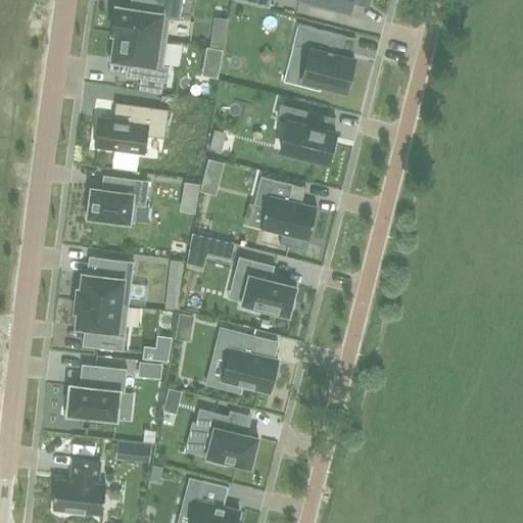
[(182,0),(141,0),(140,9),(115,6),(111,33),(167,40),(170,18),(180,20),(182,0)]
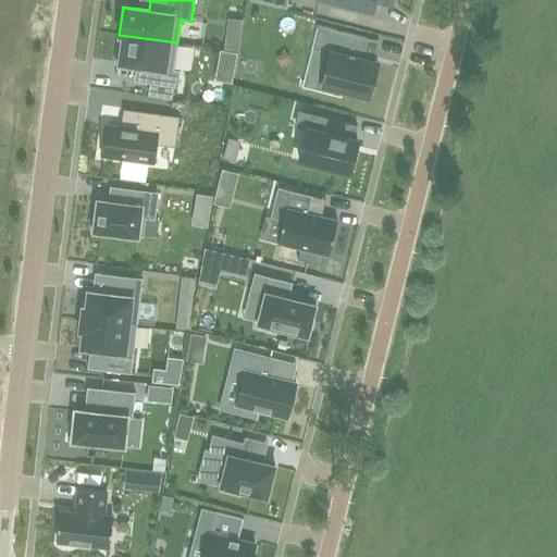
[(324,0),(373,12),(375,2),(375,0),(324,0)]
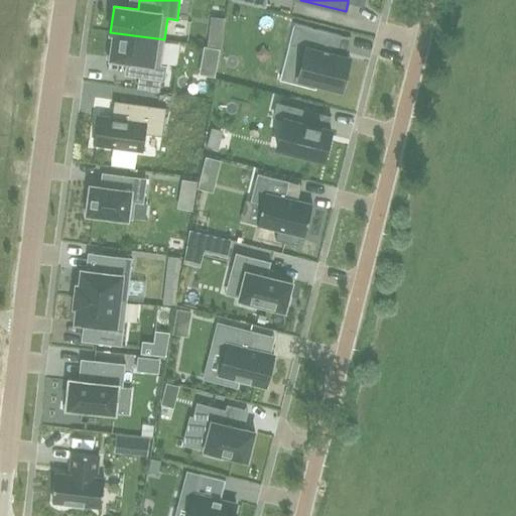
[(295,25),(290,44),(302,47),(293,82),(313,87),(315,82),(342,89),(349,57),(336,54),(341,34),(293,23),(293,24),(295,25)]
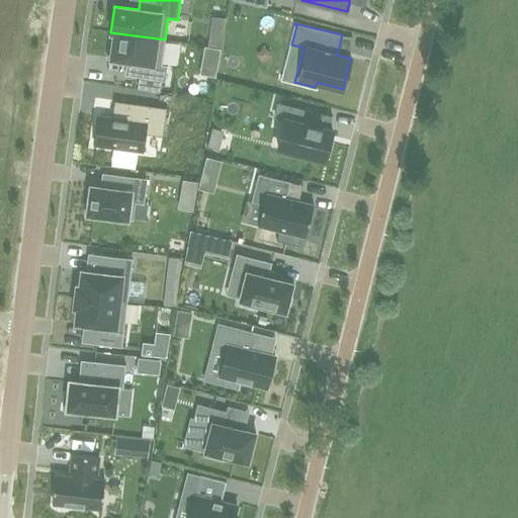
[(161,65),(165,39),(110,32),(110,33),(114,33),(113,42),(109,42),(107,58),(139,63),(137,77),(165,81),(167,66),(161,65)]
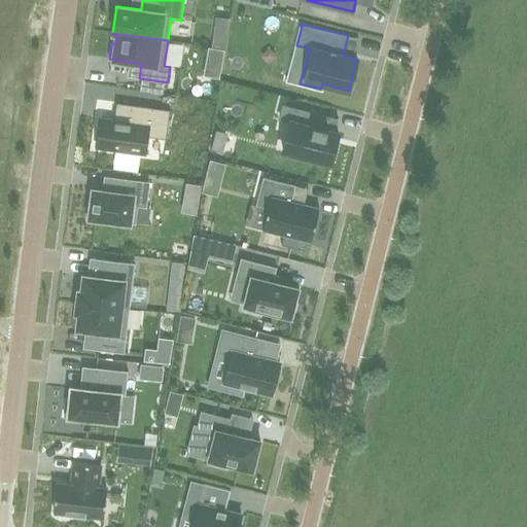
[(100,118),(97,146),(145,153),(147,136),(166,138),(170,110),(116,103),(114,119),(100,118)]
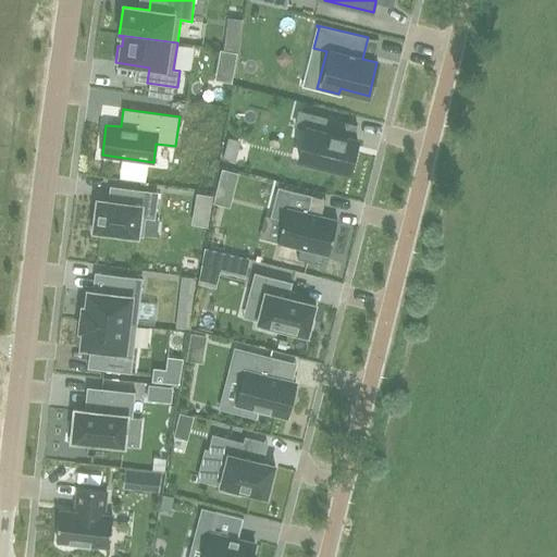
[(349,172),(357,140),(346,137),(349,123),(310,113),(298,159),(349,172)]
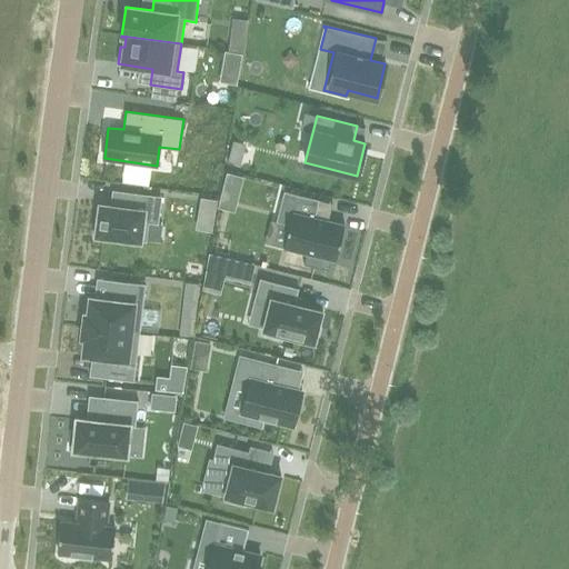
[(343,225),(315,217),(318,200),(283,191),(276,221),(289,225),(283,248),(335,260),(343,225)]
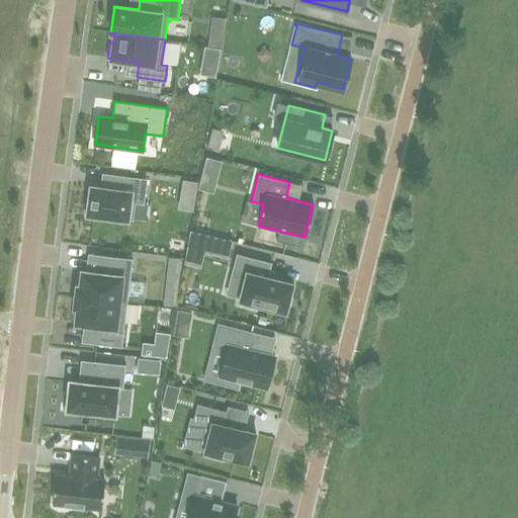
[(143,207),(146,179),(121,176),(119,189),(100,187),(92,186),(92,185),(90,185),(90,187),(89,200),(86,200),(84,217),(93,218),(93,214),(125,219),(125,220),(127,220),(132,220),(134,206),(143,207)]
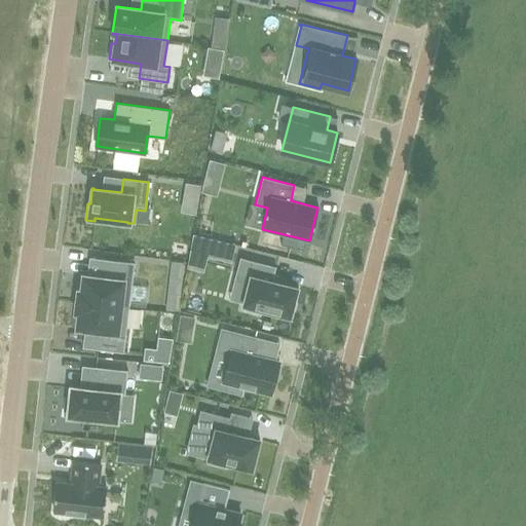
[(230,260),(234,245),(210,238),(205,254),(230,260)]
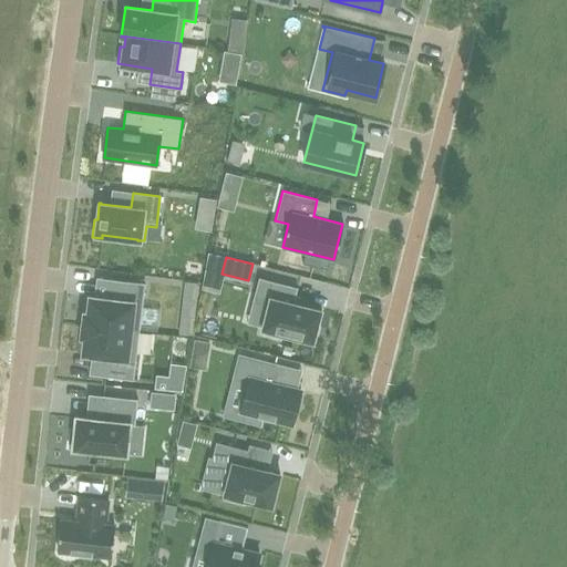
[(258,277),(255,294),(269,298),(261,328),(265,329),(264,333),(281,338),(282,333),(313,341),(321,309),(294,302),(297,287),(258,277)]
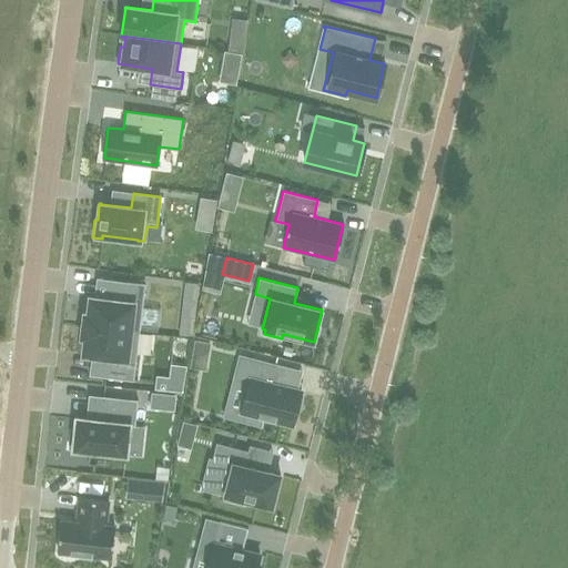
[(139,330),(144,283),(110,280),(108,298),(94,297),(87,296),(82,325),(139,332),(139,330)]
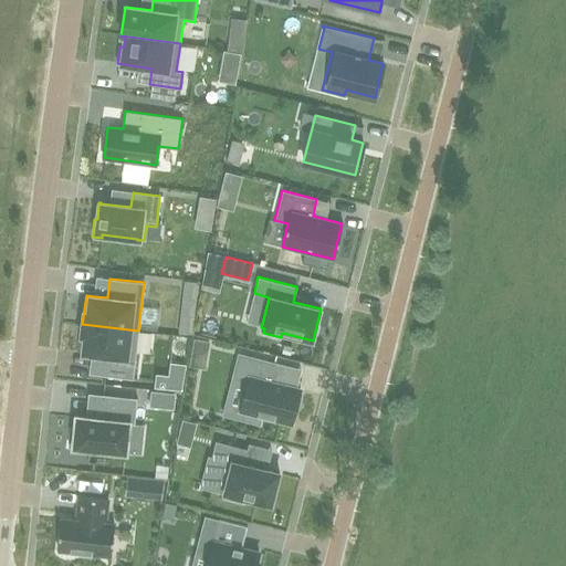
[(196,300),(197,283),(185,282),(182,299),(196,300)]
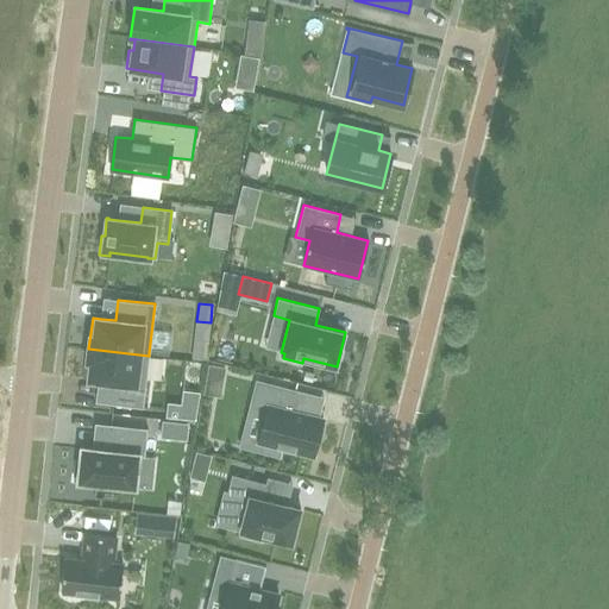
[(206,359),(208,341),(194,340),(192,358),(206,359)]
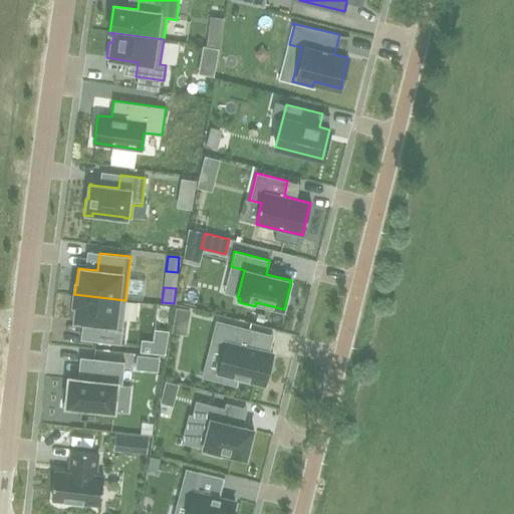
[(120,344),(125,300),(74,294),(73,305),(76,305),(74,320),(83,321),(91,322),(89,340),(120,344)]
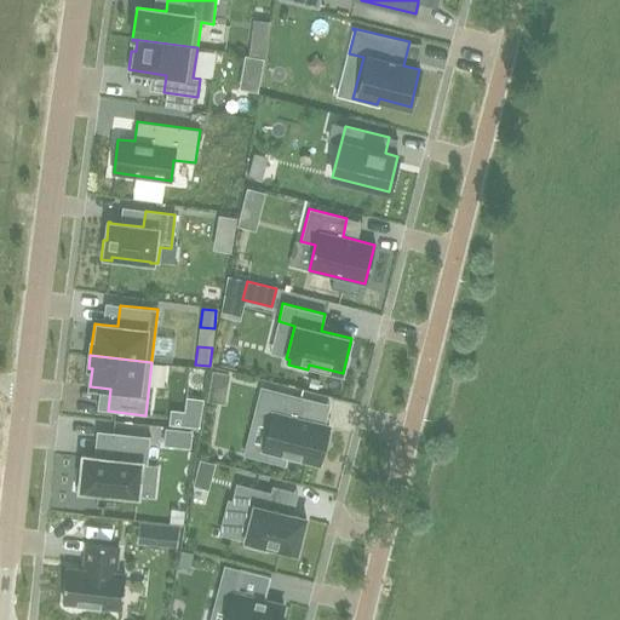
[(227,386),(229,374),(213,372),(211,384),(227,386)]
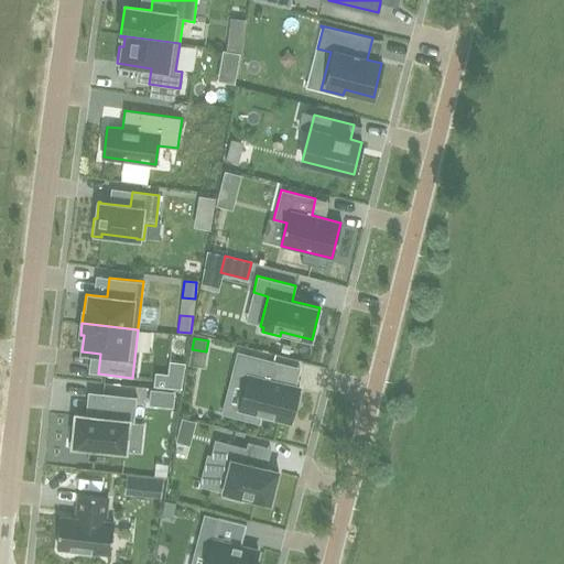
[(291,422),(299,389),(269,381),(273,361),(238,353),(232,372),(247,376),(239,409),(243,410),(241,419),(259,423),(261,414),(291,422)]
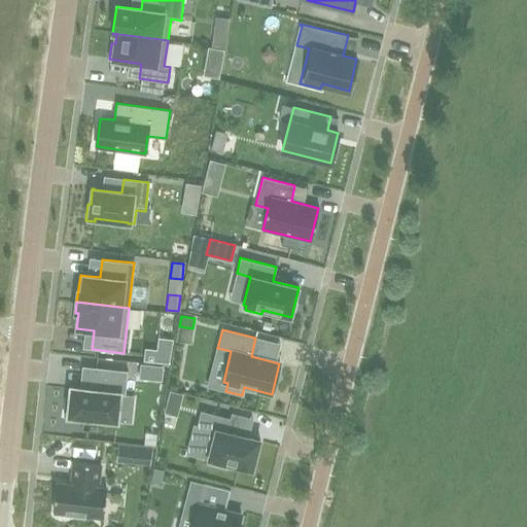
[(125,395),(128,371),(95,367),(93,390),(80,388),(71,387),(69,401),(65,401),(64,416),(116,421),(119,394),(125,395)]
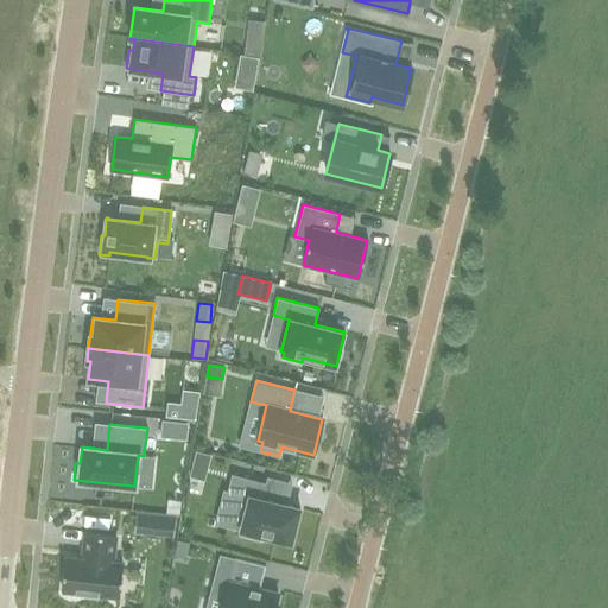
[(261,534),(291,543),(299,507),(263,498),(266,483),(232,475),(228,491),(244,495),(235,529),(241,530),(240,534),(260,539),(261,534)]
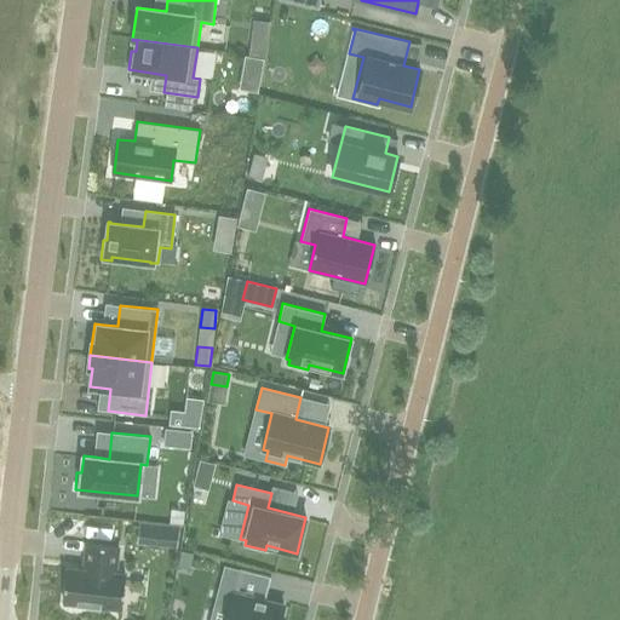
[(176,545),(178,528),(168,527),(166,544),(176,545)]
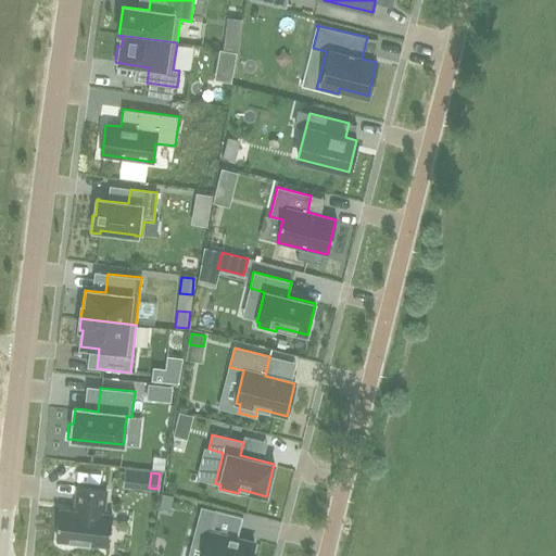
[(103,514),(105,490),(77,487),(75,510),(60,509),(57,540),(109,545),(112,515),(103,514)]
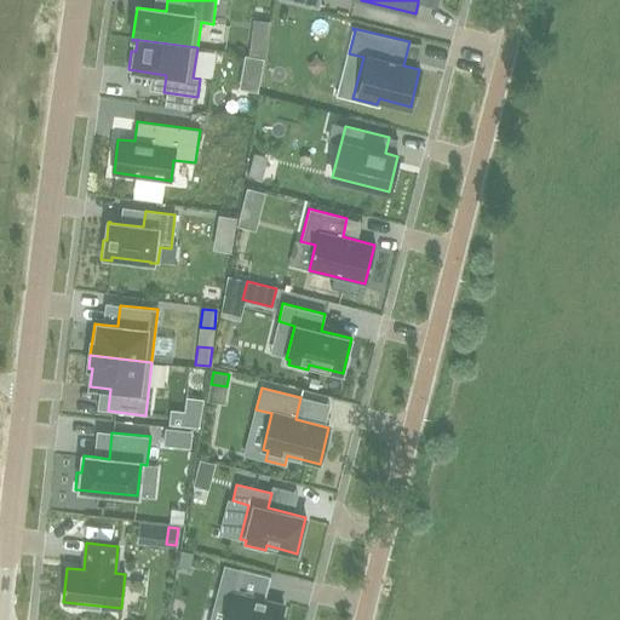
[(240,568),(225,619),(279,619),(283,604),(264,600),(270,577),(240,568)]
